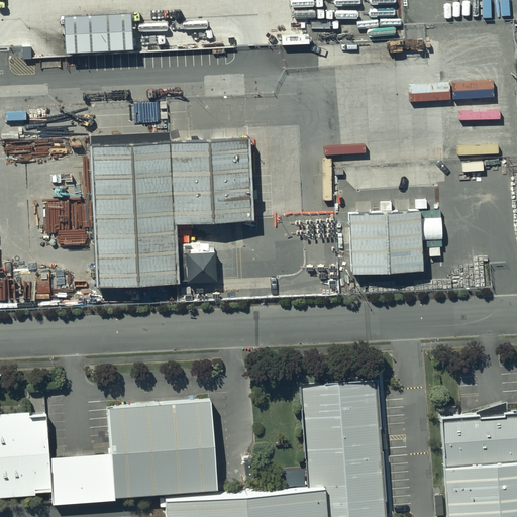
[(130,15),(64,19),(66,53),(132,48),(130,15)]
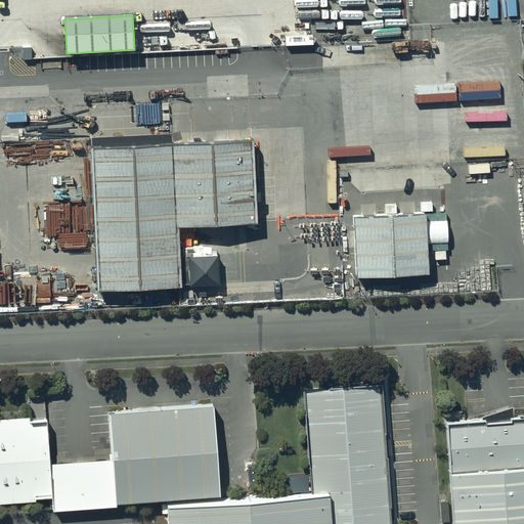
[(242,126),(76,134),(83,277),(173,273),(170,214),(247,210),(242,126)]
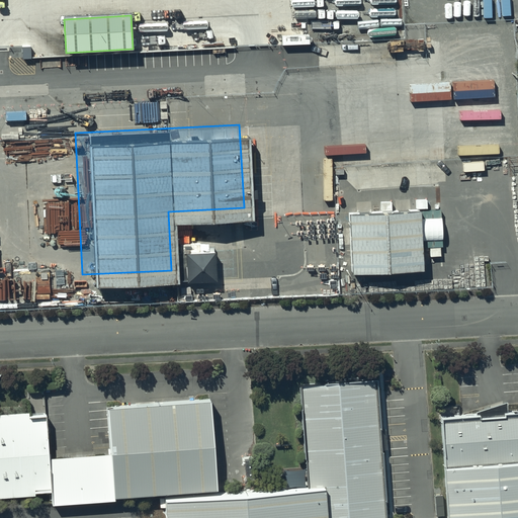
[(414,196),(342,199),(344,259),(417,255),(414,196)]
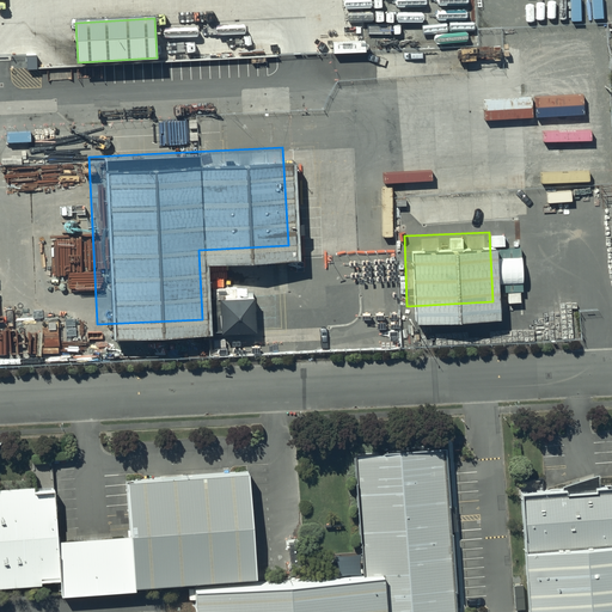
[(366,577),(385,576),(387,611),(458,611),(447,451),(357,456),(366,577)]
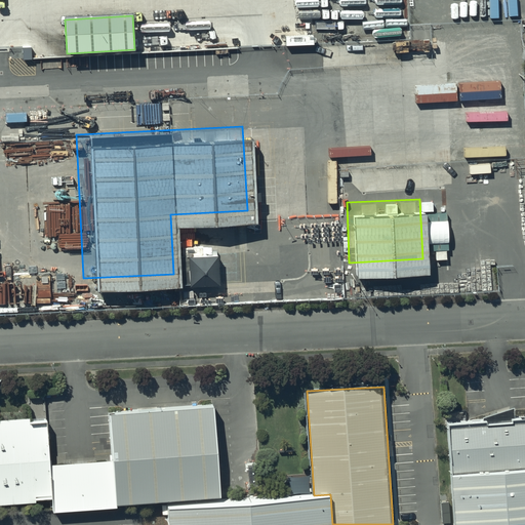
[(214,408),(109,416),(112,460),(117,507),(221,498),(214,408)]
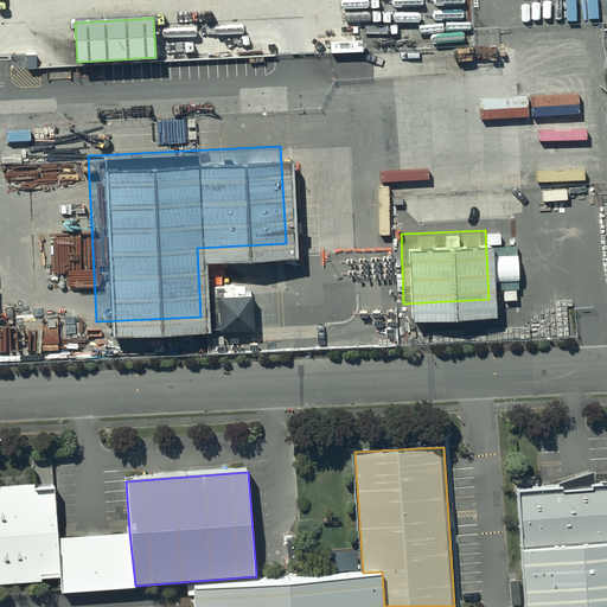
[(606,606),(606,481),(516,487),(524,606),(606,606)]
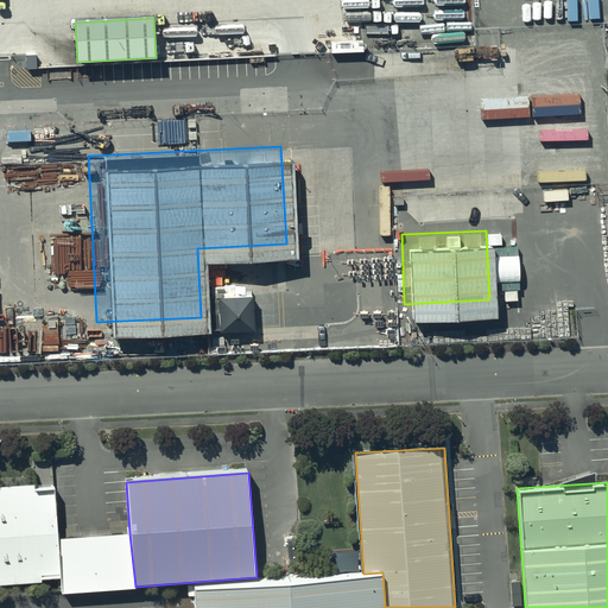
[(55,489),(0,492),(0,584),(61,583),(62,595),(137,589),(135,587),(130,533),(58,538),(55,489)]
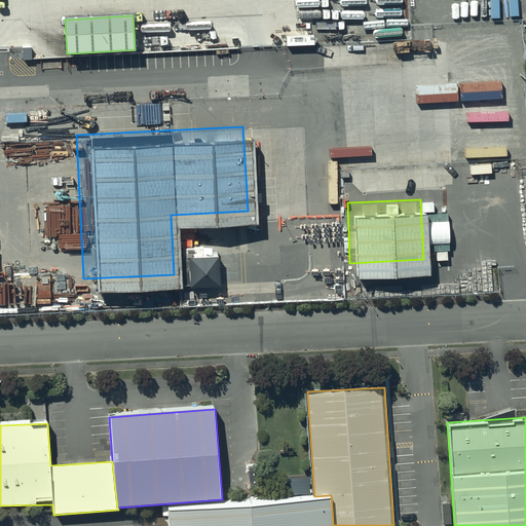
[(314,496),(171,508),(172,525),(333,525),(331,495),(314,496)]
